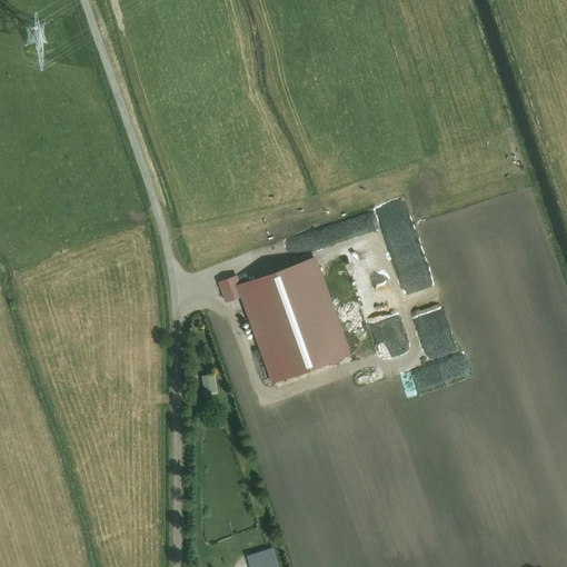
[(315,257),(236,287),(240,297),(274,386),(352,357),(315,257)]
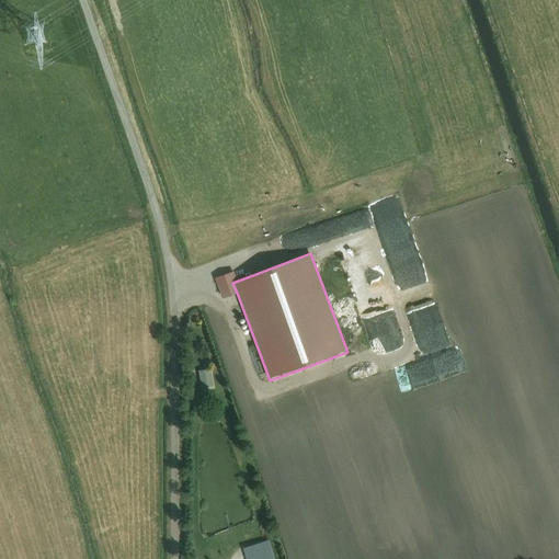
[(402,346),(377,261),(348,270),(374,355),(402,346)]
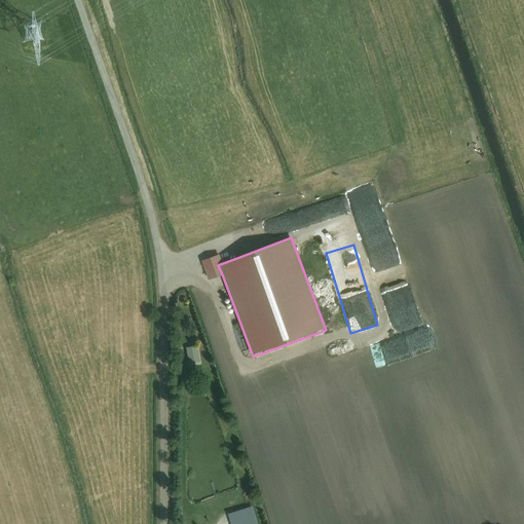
[(215,255),(199,261),(207,281),(222,274),(218,265),(215,255)]
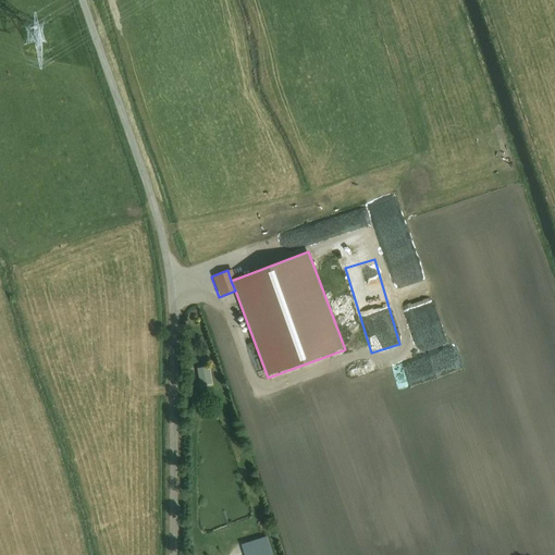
[(210,386),(209,368),(197,369),(197,387),(210,386)]
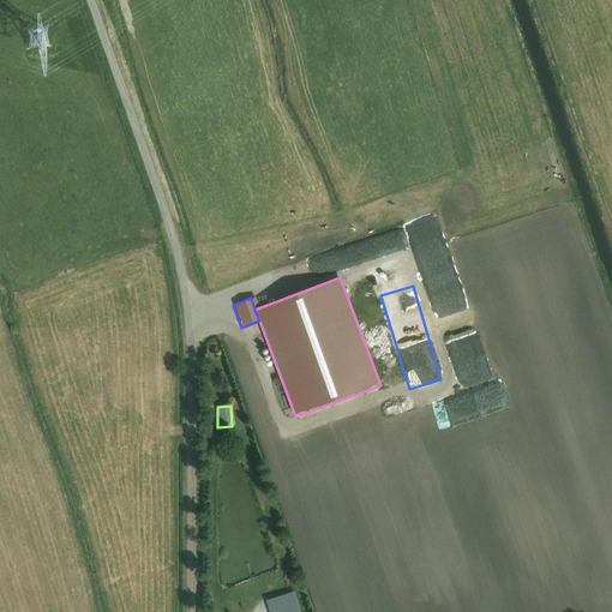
[(299,611),(295,598),(275,604),(277,611),(299,611)]
